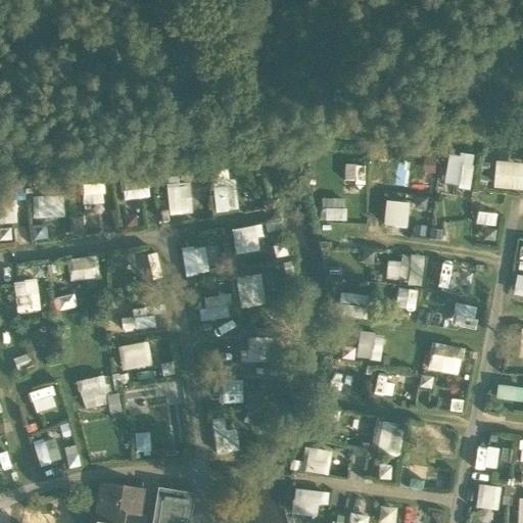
[(452,159),(447,179),(467,182),(470,162),(452,159)]
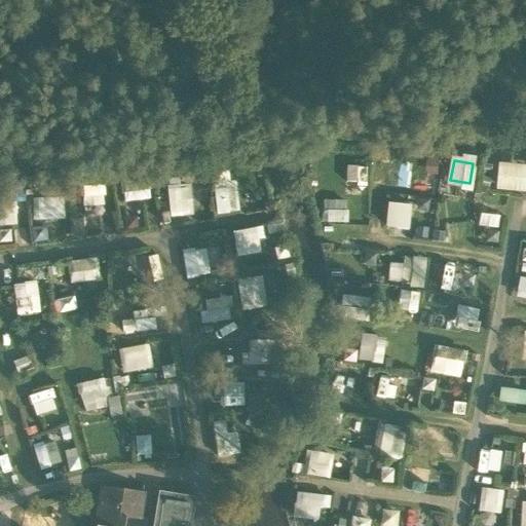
[(525,162),(498,161),(496,189),(525,191),(525,179),(525,162)]
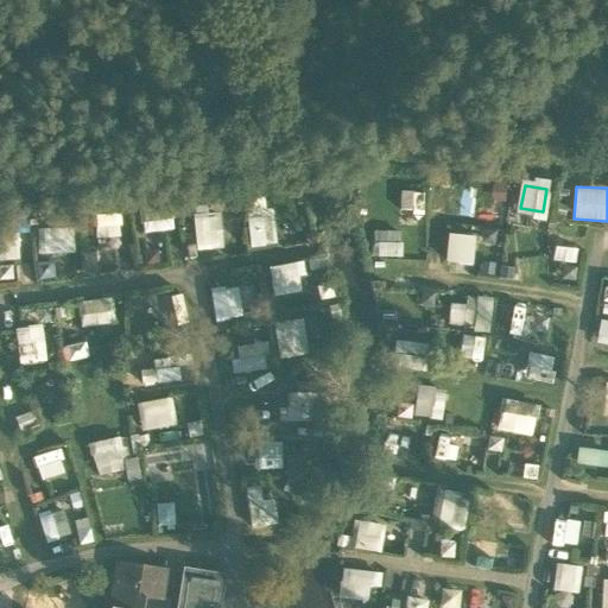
[(424,211),(424,191),(399,191),(399,211),(424,211)]
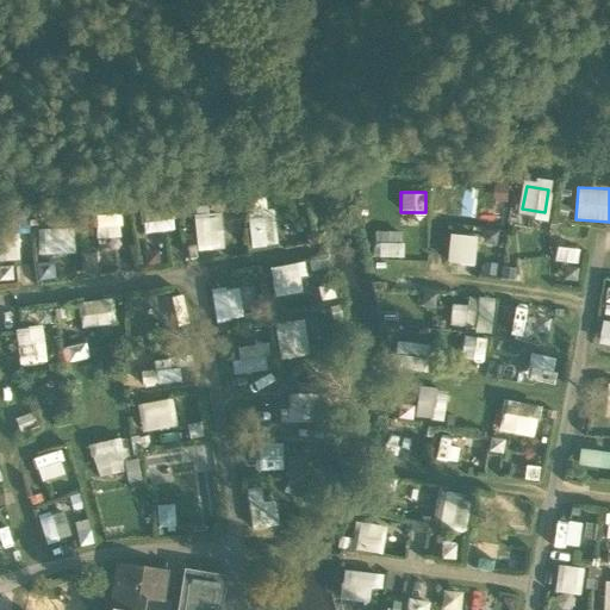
[(137,213),(145,237),(174,228),(166,204),(137,213)]
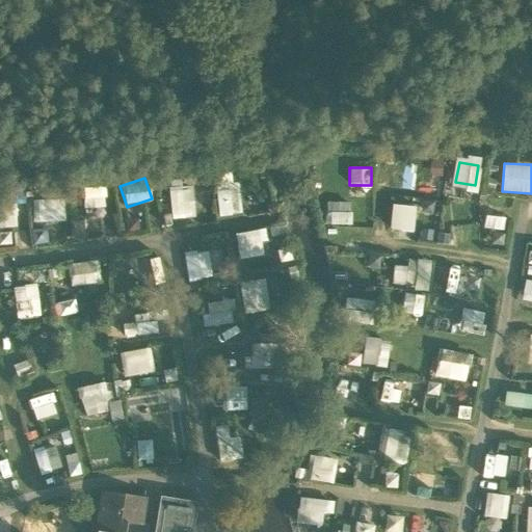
[(220,216),(242,214),(238,178),(216,181),(220,216)]
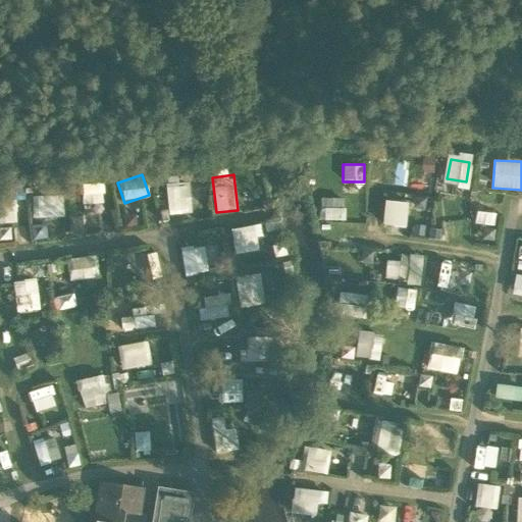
[(405,191),(406,176),(386,175),(385,190),(405,191)]
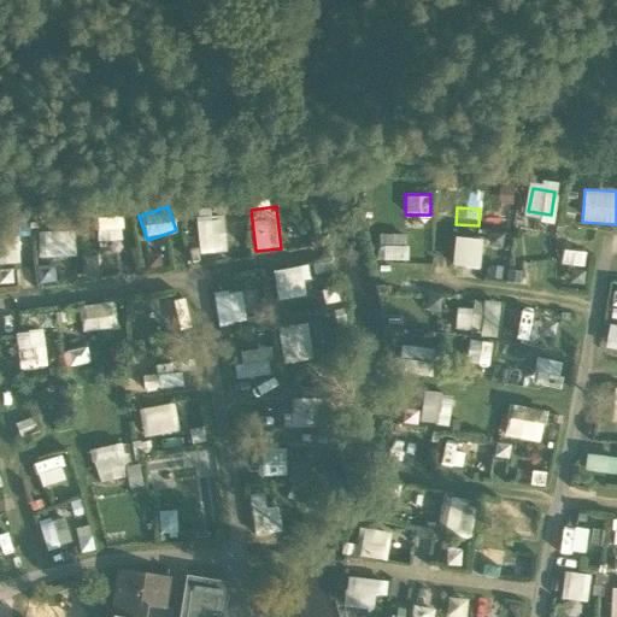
[(200,256),(228,251),(222,215),(194,218),(200,256)]
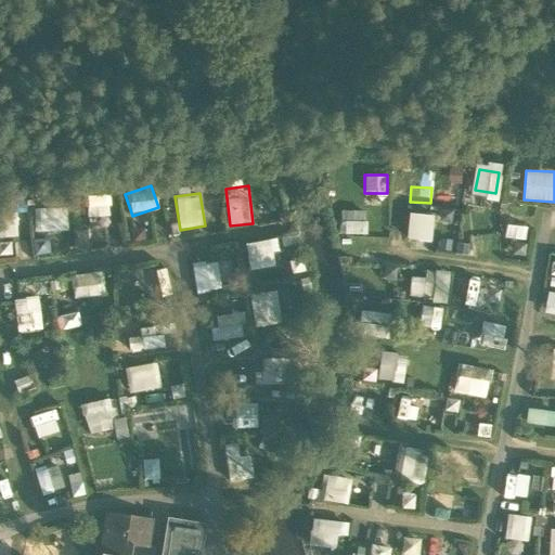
[(87,228),(112,224),(108,199),(84,203),(87,228)]
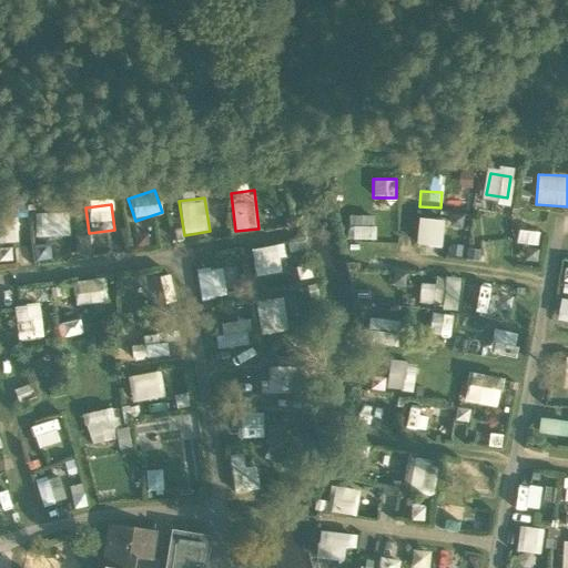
[(34,237),(69,236),(69,212),(34,213),(34,237)]
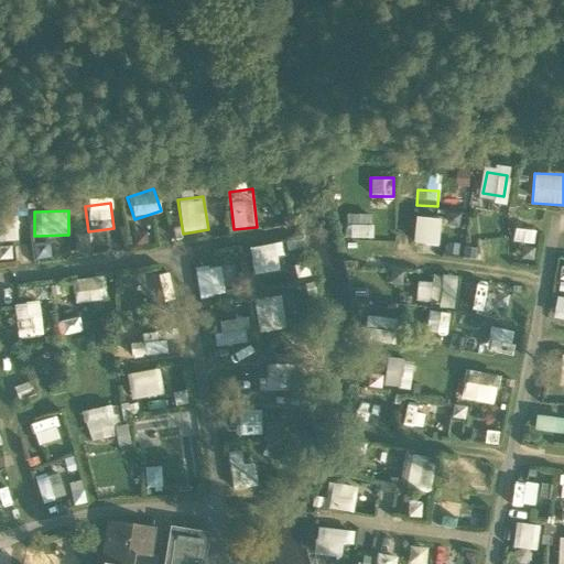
[(344,237),(372,238),(372,214),(344,214),(344,237)]
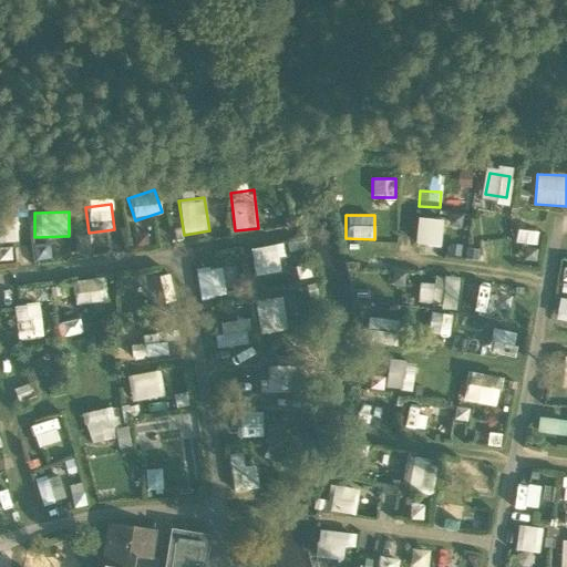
[(415,245),(442,247),(444,219),(419,217),(415,245)]
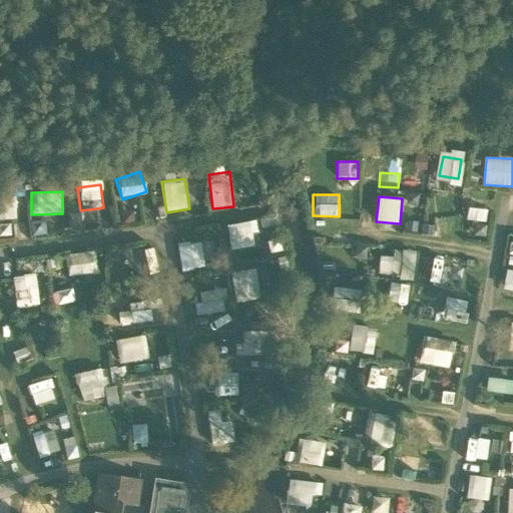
[(467,218),(486,218),(486,198),(468,198),(467,218)]
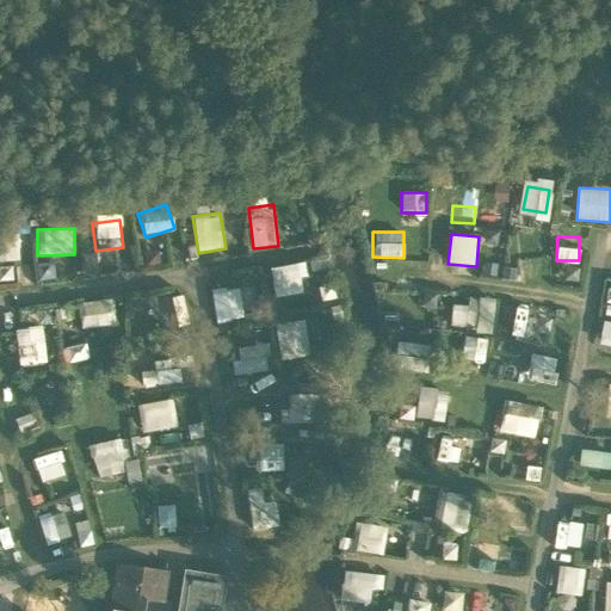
[(16,244),(0,246),(2,260),(18,259),(16,244)]
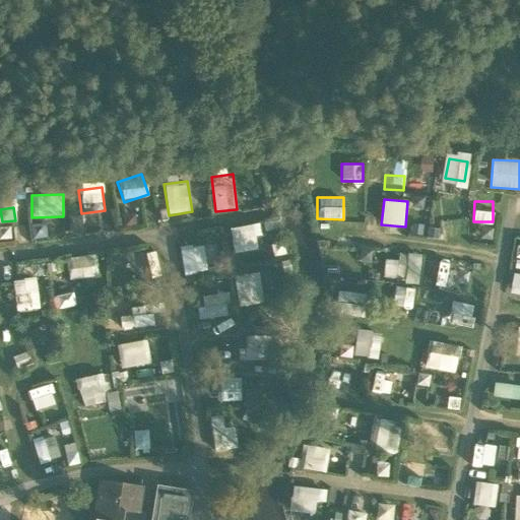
[(31,224),(33,238),(55,237),(54,223),(31,224)]
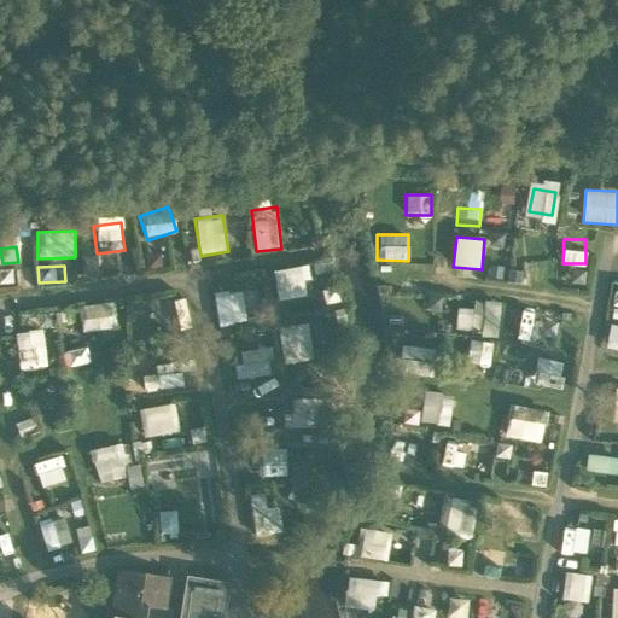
[(272,272),(277,301),(302,296),(299,280),(309,279),(307,266),(272,272)]
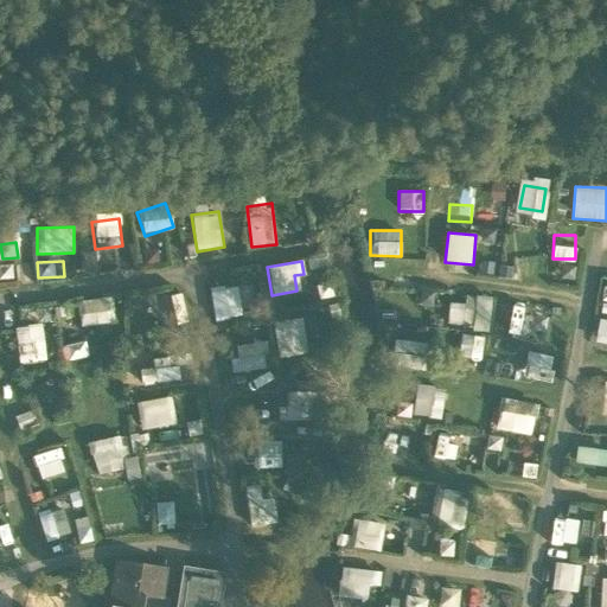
[(211,288),(212,319),(240,318),(238,287),(211,288)]
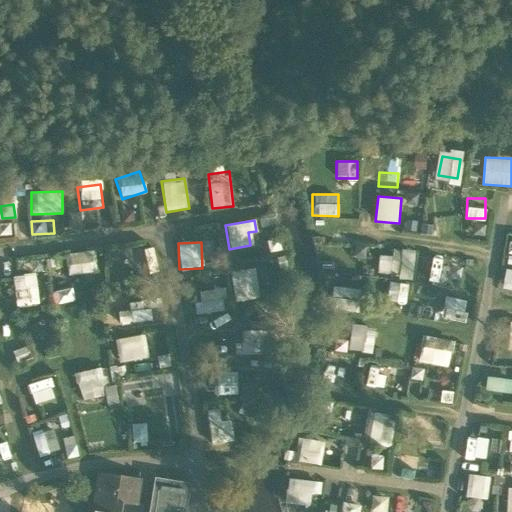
[(130,249),(133,267),(157,264),(155,246),(130,249)]
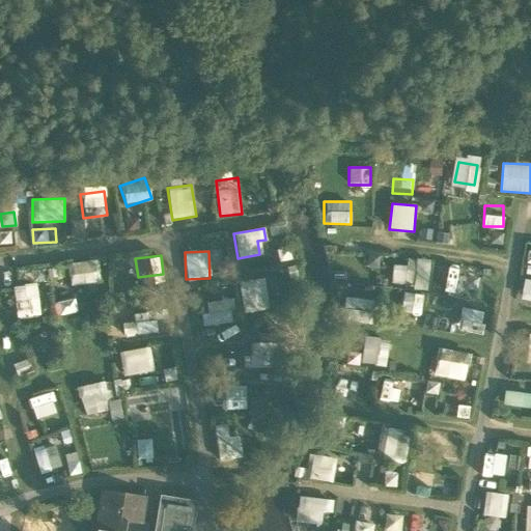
[(408,257),(407,267),(392,264),(389,283),(427,289),(431,261),(408,257)]
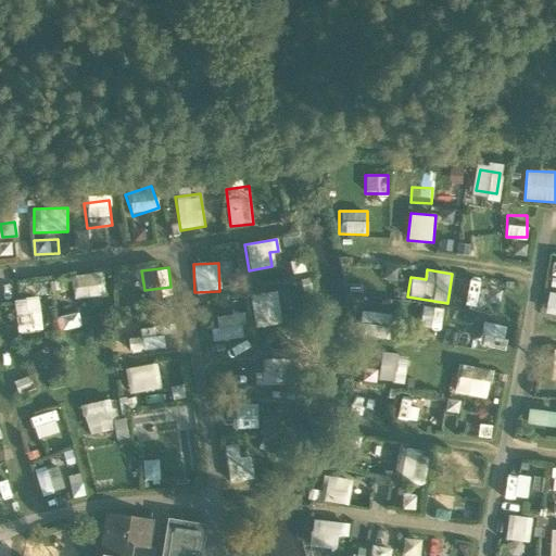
[(73,298),(105,295),(103,272),(72,274),(73,298)]
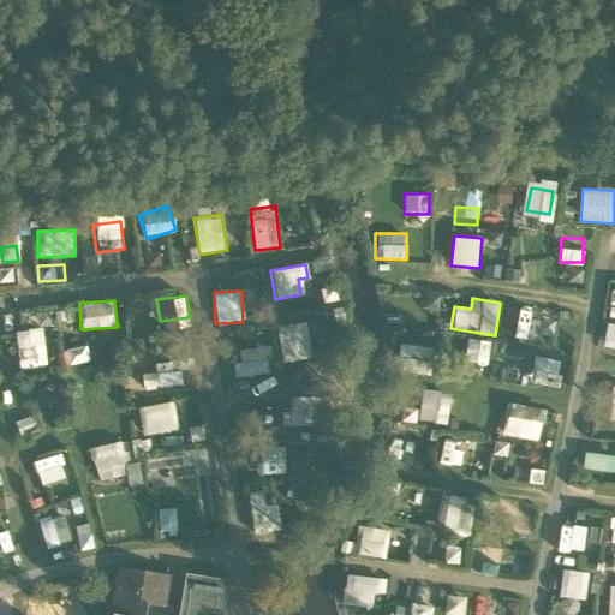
[(519,311),(514,336),(537,341),(542,316),(519,311)]
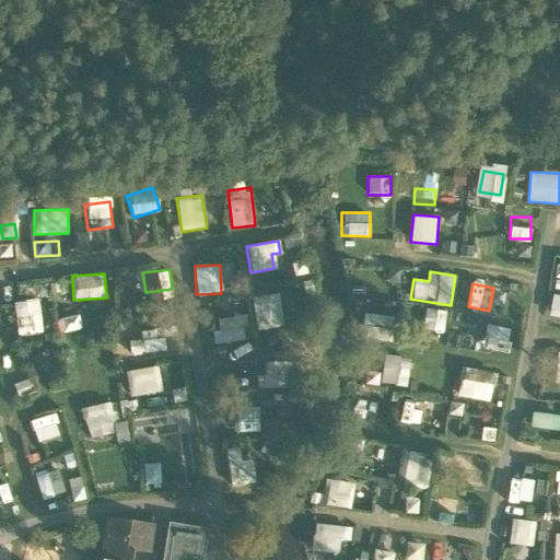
[(253,296),(257,330),(284,326),(279,292),(253,296)]
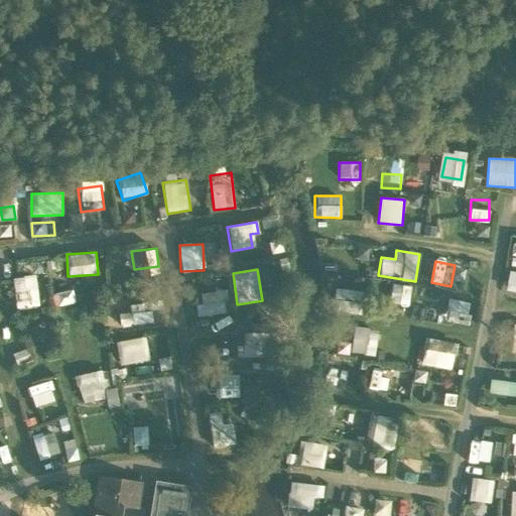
[(515,292),(515,271),(509,270),(505,289),(515,292)]
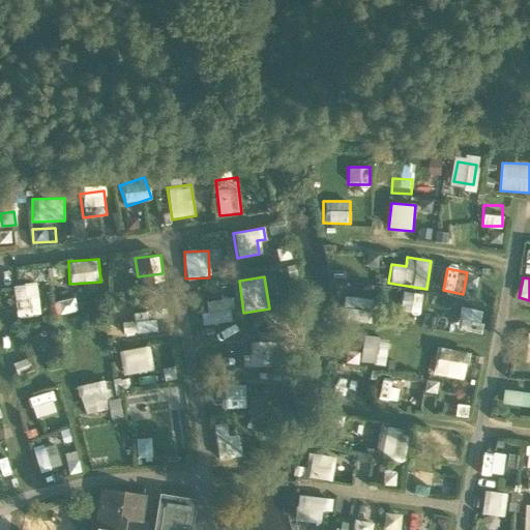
[(17,318),(41,315),(37,283),(12,286),(17,318)]
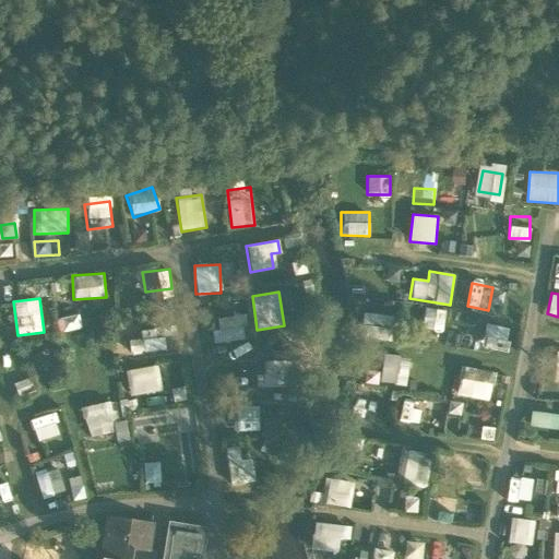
[(360,340),(391,339),(391,313),(360,314),(360,340)]
